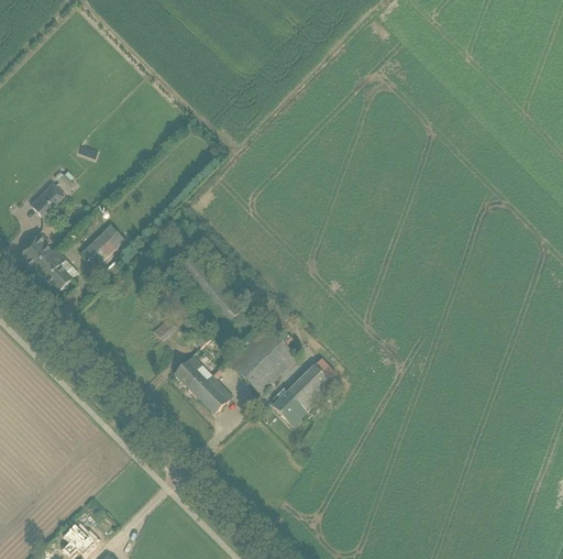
[(58,181),(68,190),(75,184),(70,178),(65,173),(58,181)]
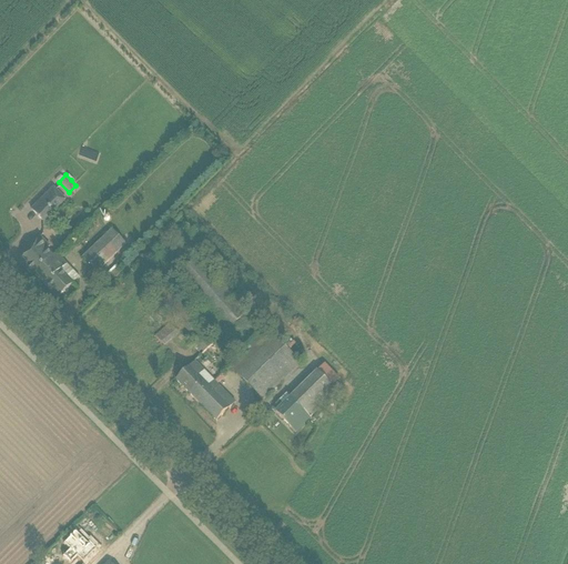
[(43,218),(51,210),(66,195),(54,183),(31,207),(43,219),(43,218)]
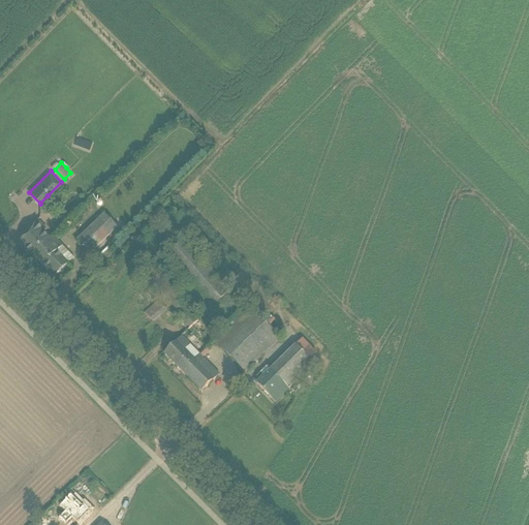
[(75,238),(89,252),(118,224),(104,210),(75,238)]
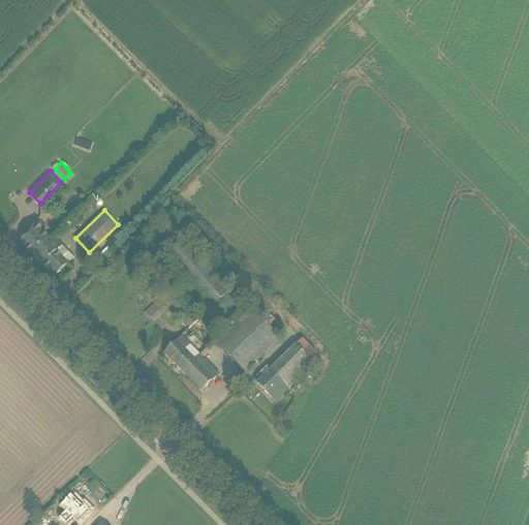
[(36,217),(24,228),(27,232),(18,241),(30,253),(32,252),(49,236),(42,229),(45,226),(36,217)]
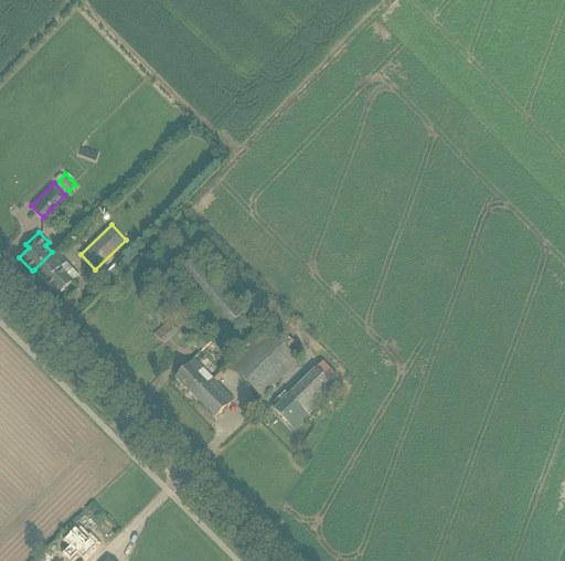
[(34,270),(57,294),(73,278),(66,273),(73,266),(55,249),(52,252),(34,270)]
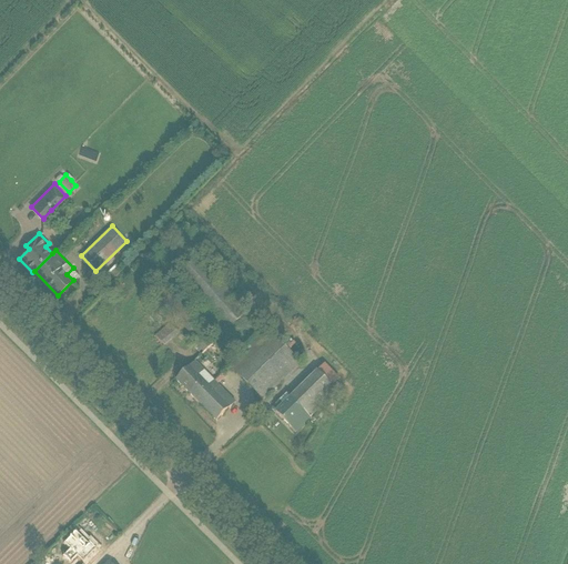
[(156,332),(164,341),(179,329),(171,320),(156,332)]
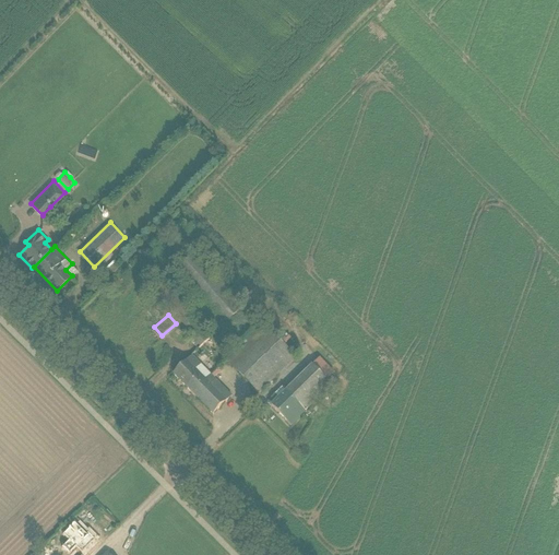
[(227,357),(259,391),(297,355),(264,323),(260,327),(258,325),(246,337),(248,339),(227,357)]
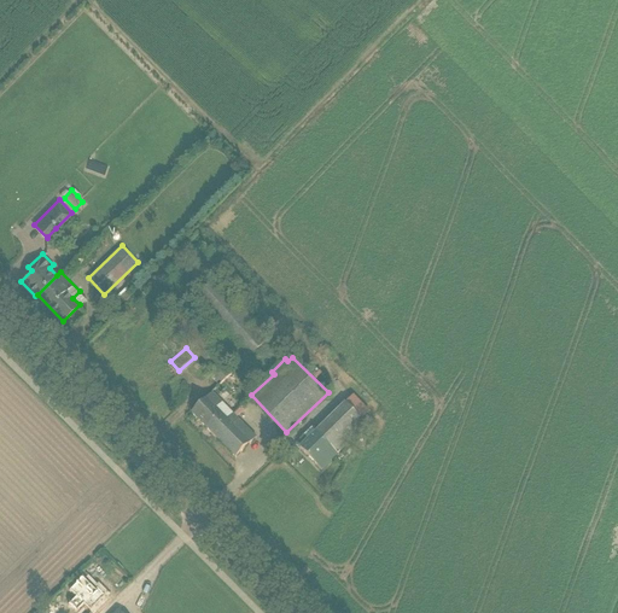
[(192,409),(235,454),(256,435),(213,389),(192,409)]
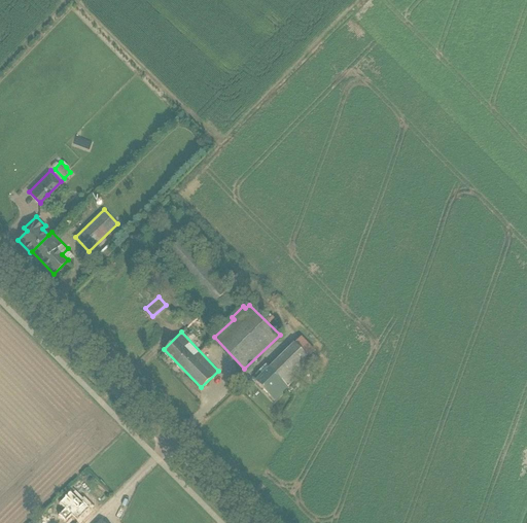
[(293,342),(262,372),(255,379),(274,397),(312,360),(293,342)]
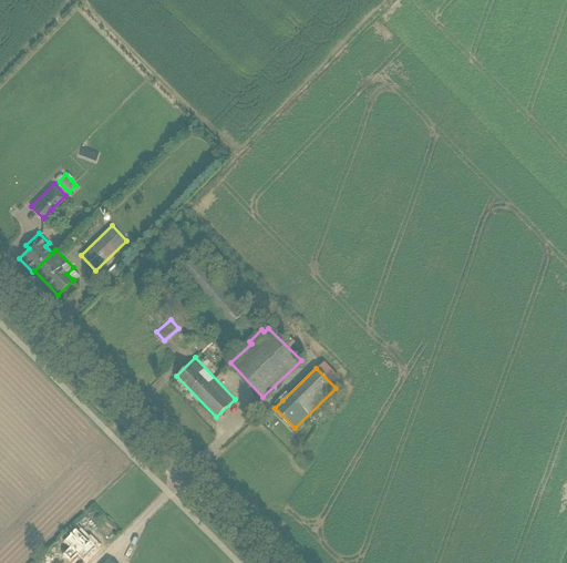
[(64,540),(78,553),(83,559),(96,545),(85,534),(84,536),(75,528),(64,540)]
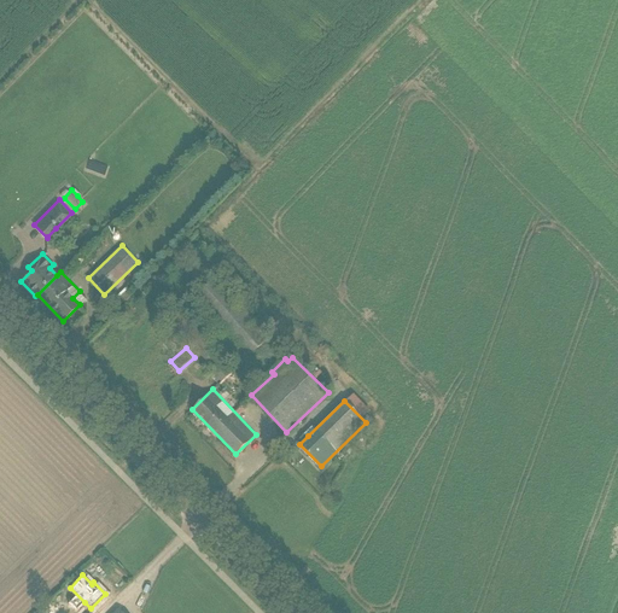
[(73,612),(91,612),(88,609),(91,608),(85,602),(73,612)]
